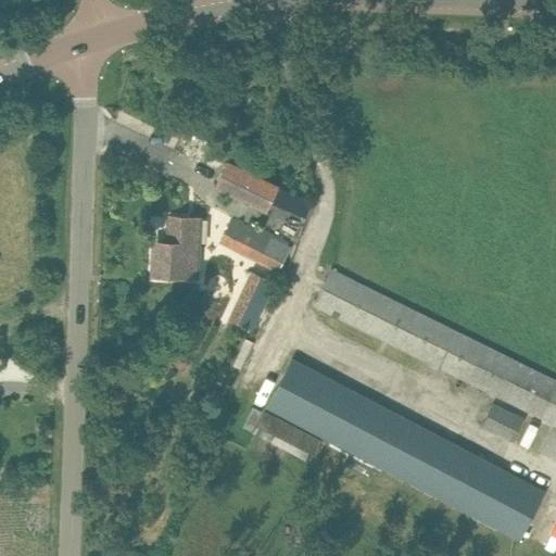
[(278,187),(227,162),(215,186),(267,211),(278,187)]
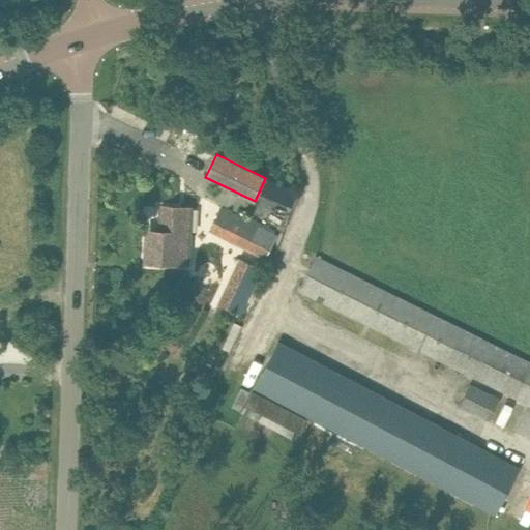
[(285,202),(290,187),(276,182),(270,197),(285,202)]
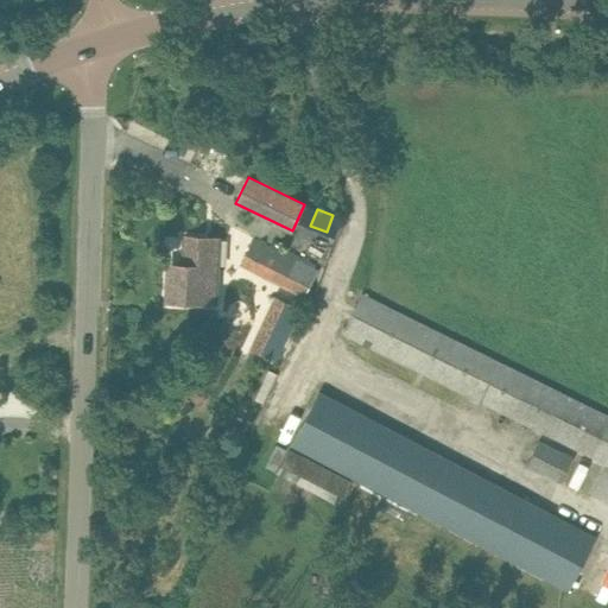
[(304,298),(318,270),(254,236),(240,265),(304,298)]
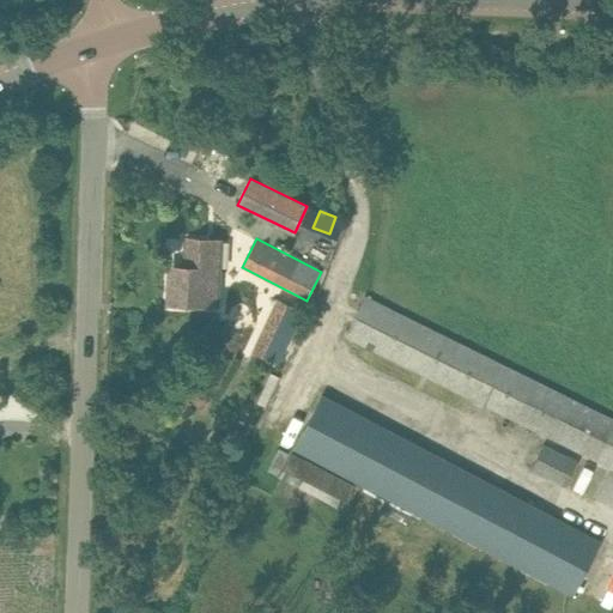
[(173,268),(171,303),(217,305),(220,241),(200,240),(199,246),(186,246),(184,268),(173,268)]
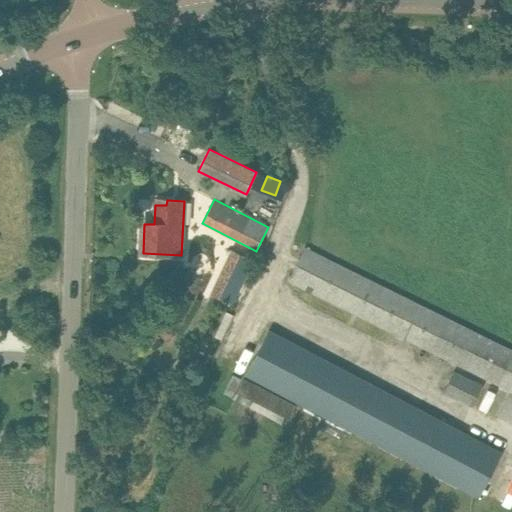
[(511,351),(304,248),(288,280),(511,391),(511,351)]
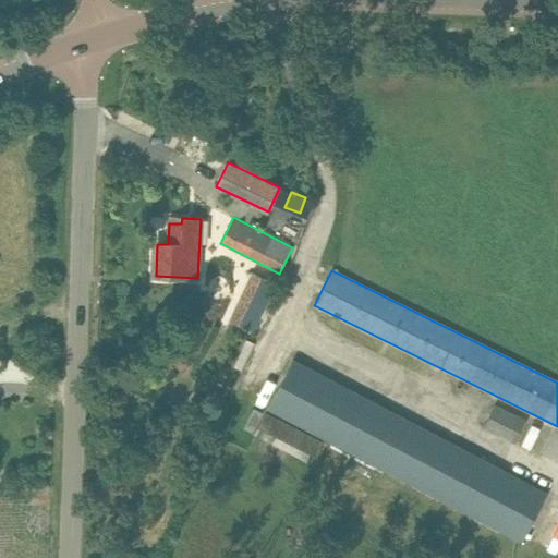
[(275,283),(262,277),(257,287),(262,289),(258,296),(267,301),(275,283)]
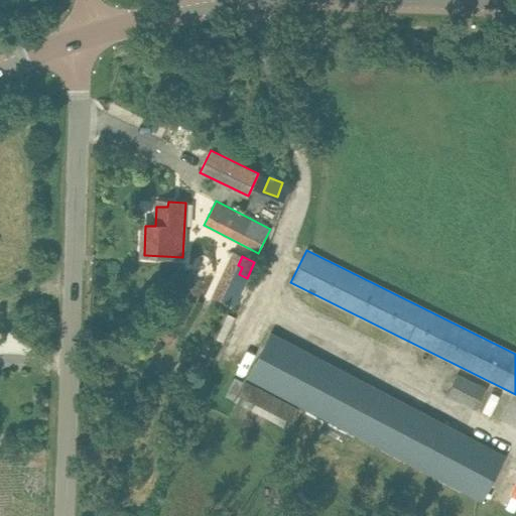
[(506,457),(270,333),(247,377),(483,501),(506,457)]
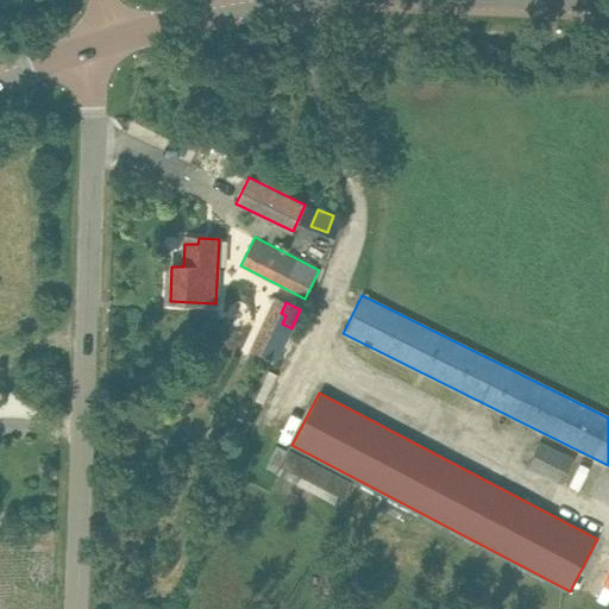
[(573,460),(538,443),(527,465),(562,482),(573,460)]
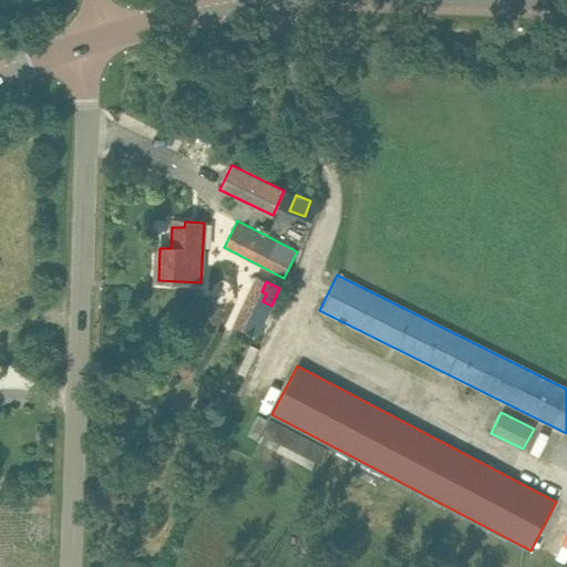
[(316,472),(329,447),(269,419),(257,442),(316,472)]
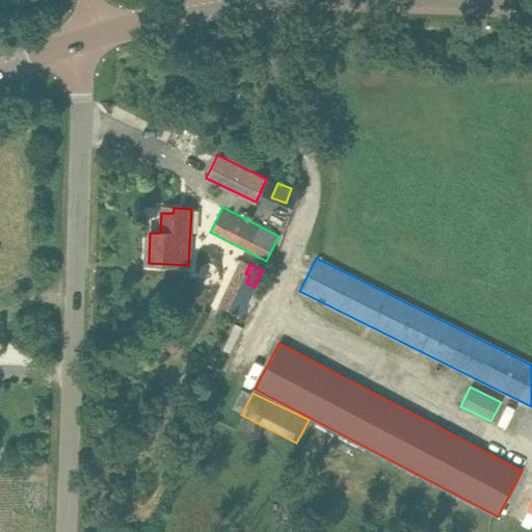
[(531,527),(531,485),(520,523),(531,527)]
